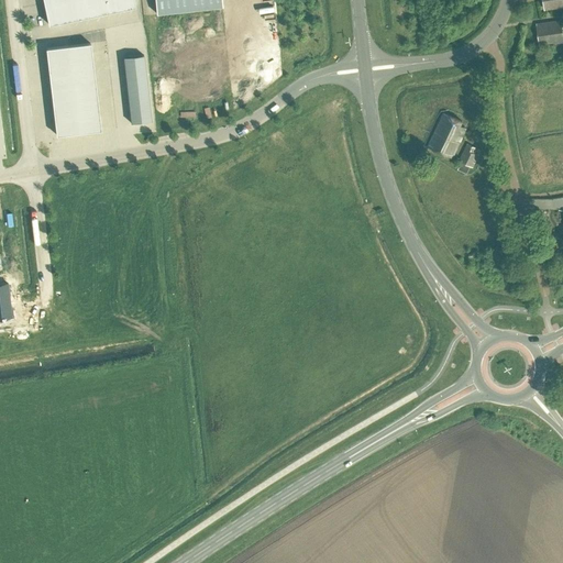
[(43,0),(44,2),(48,24),(70,20),(91,15),(113,11),(124,9),(135,7),(133,0),(43,0)]
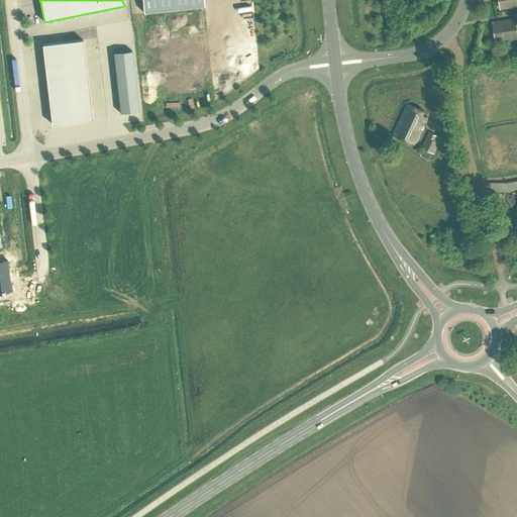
[(203,0),(141,0),(143,12),(204,5),(203,0)]
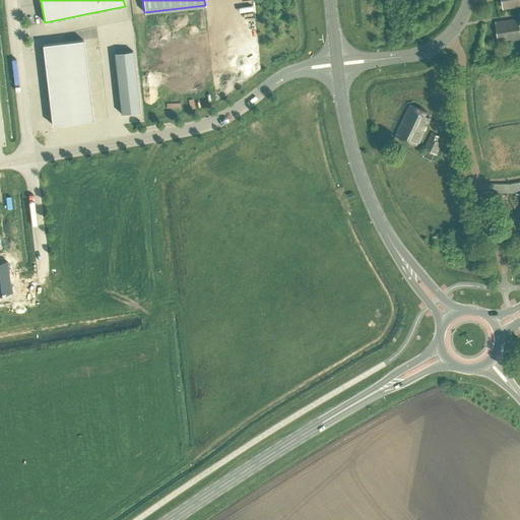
[(495,21),(499,42),(519,39),(519,29),(518,18),(495,21)]
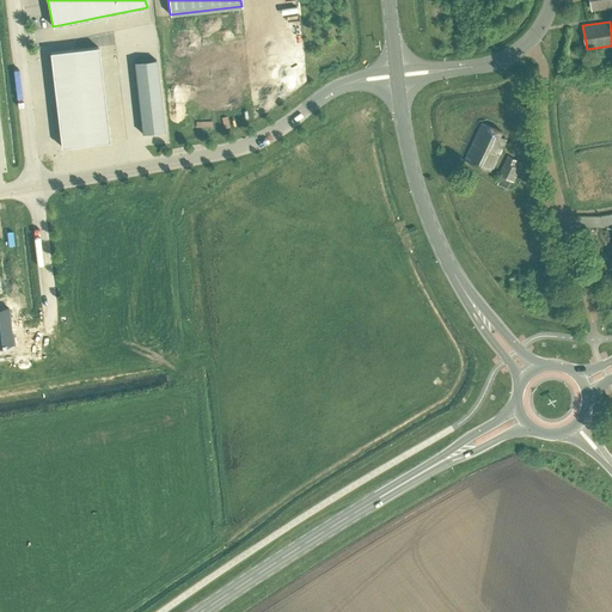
[(98,47),(50,53),(61,146),(109,140),(98,47)]
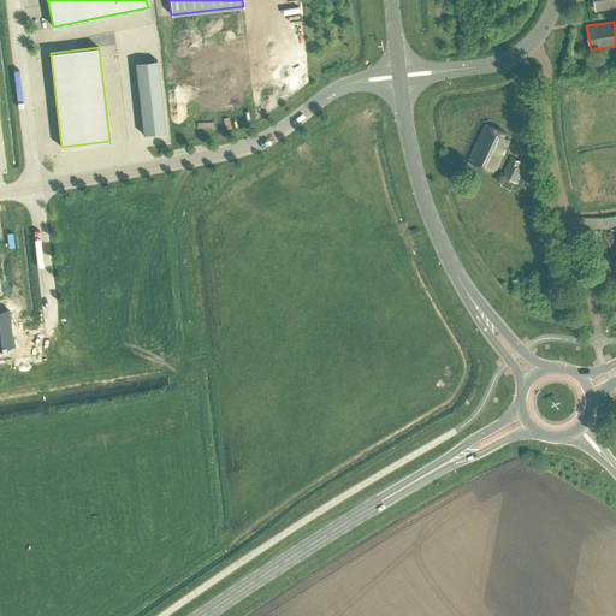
[(165,132),(157,60),(135,63),(143,135),(165,132)]
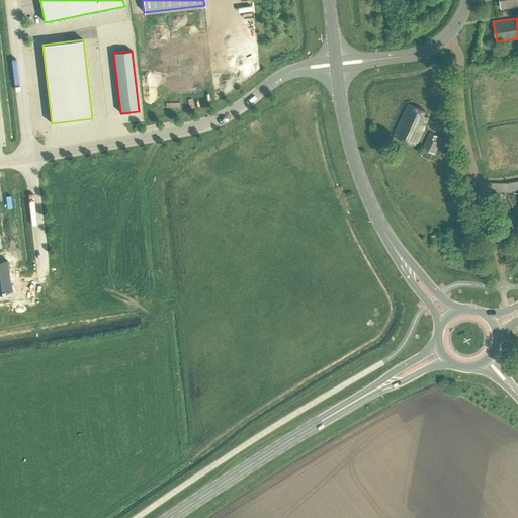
[(394,136),(416,146),(428,118),(423,116),(425,111),(408,104),(394,136)]
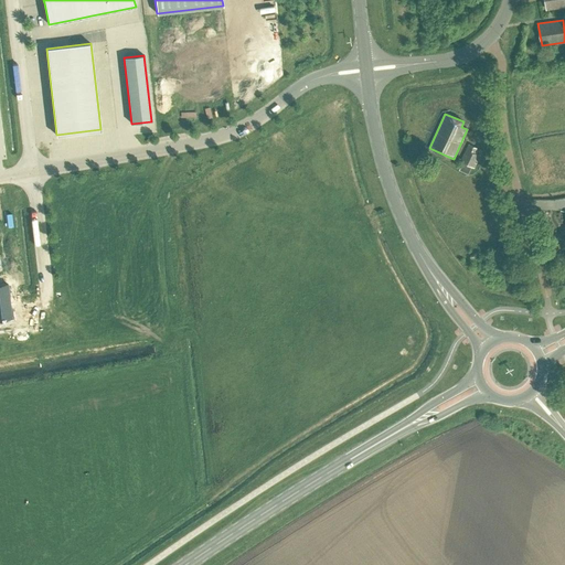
[(471,167),(473,168),(482,149),(467,142),(459,160),(462,162),(459,169),(468,173),(471,167)]
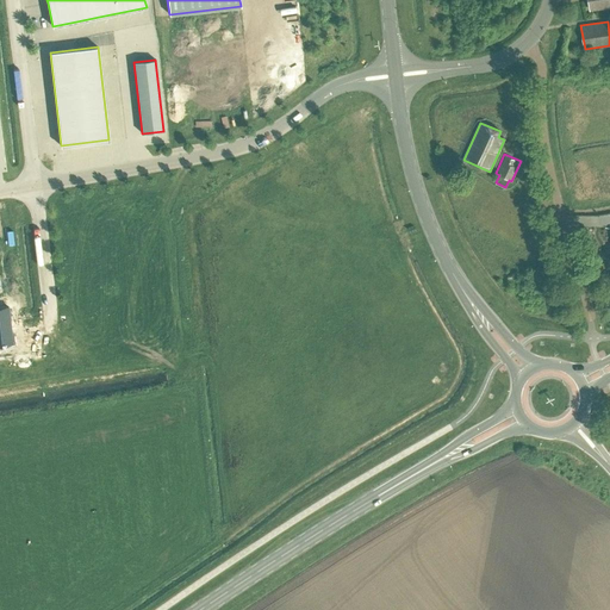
[(8,307),(0,307),(0,343),(13,342),(8,307)]
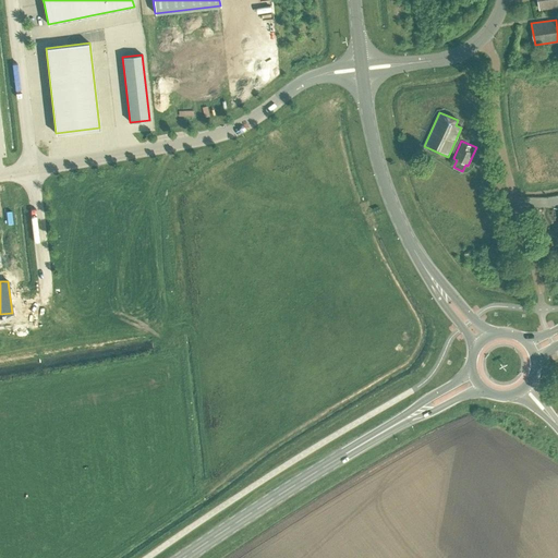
[(455,301),(451,304),(464,322),(468,318),(455,301)]
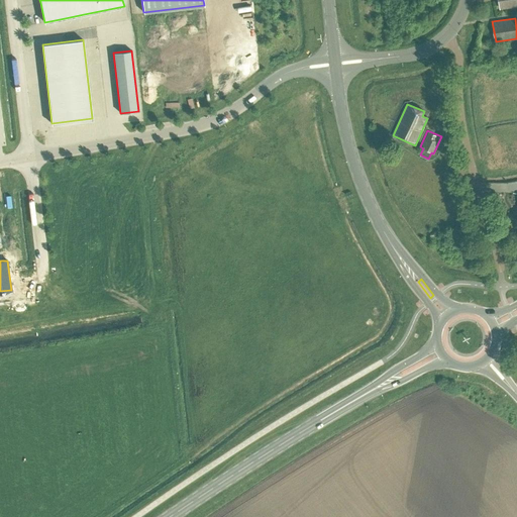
[(503,324),(511,320),(508,314),(500,317),(503,324)]
